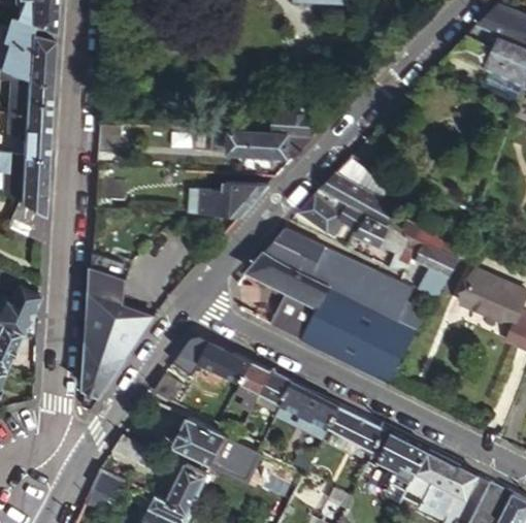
[(53,37),(54,0),(14,0),(14,9),(19,10),(13,23),(34,30),(53,37)]
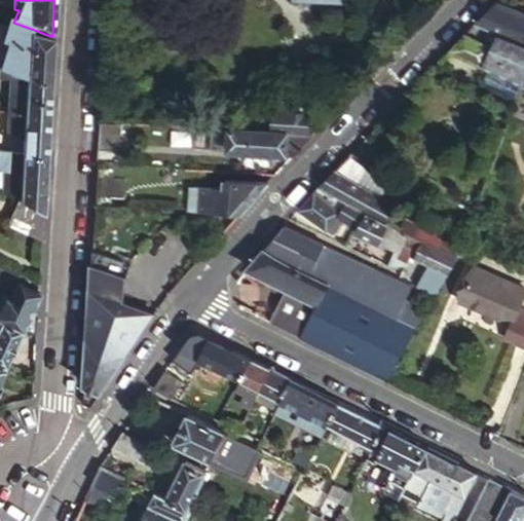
[(523,48),(523,80),(522,86),(523,86),(523,20),(493,7),(490,11),(473,28),(523,48)]
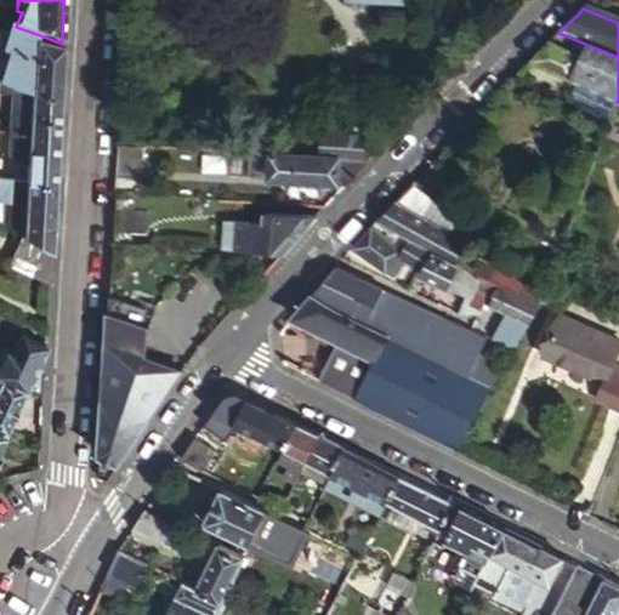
[(29,95),(58,103),(61,55),(62,51),(37,45),(40,35),(16,27),(11,24),(7,35),(3,49),(12,52),(0,84),(11,89),(29,95)]
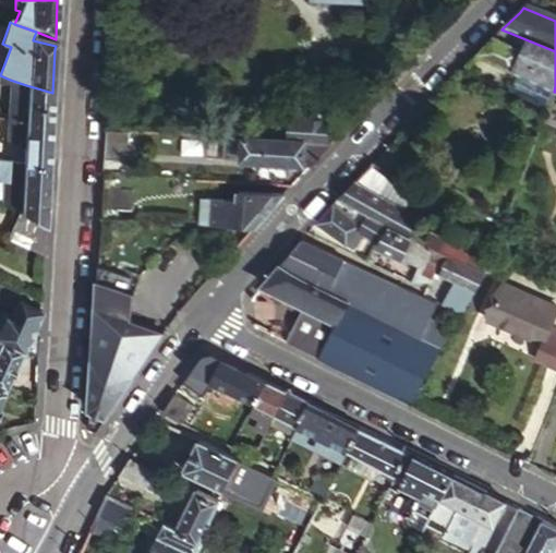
[(0,75),(11,47),(2,44),(7,32),(0,29),(0,75)]
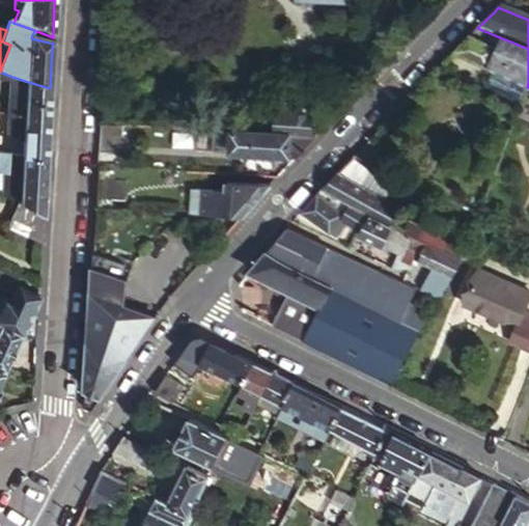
[(451,53),(527,87),(528,81),(528,49),(477,28),(465,39),(451,53)]
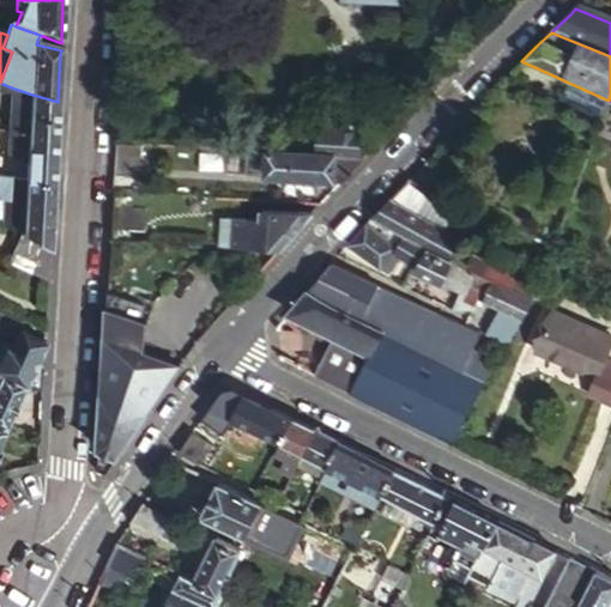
[(61,43),(40,35),(36,44),(61,50),(61,43)]
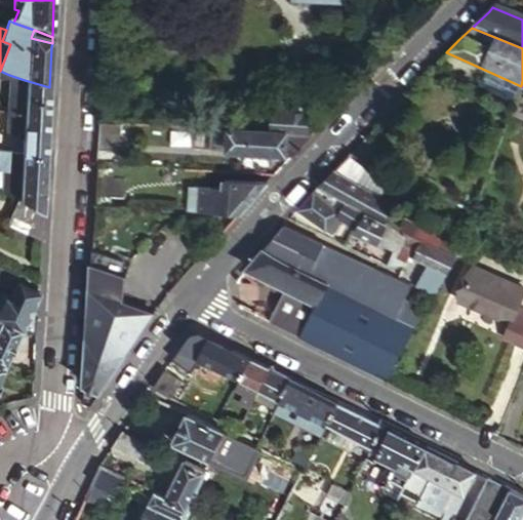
[(48,107),(49,87),(25,80),(9,75),(7,98),(24,100),(24,104),(48,107)]
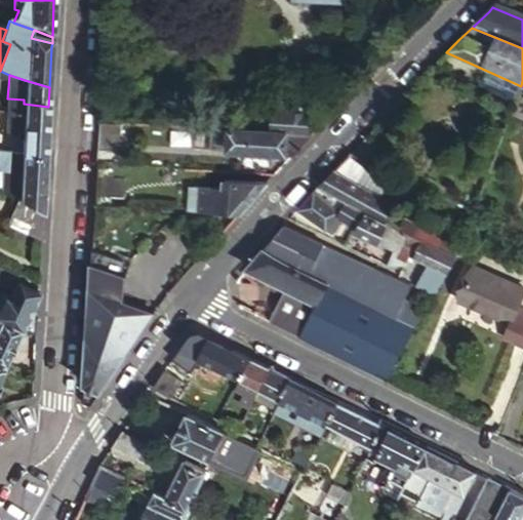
[(47,125),(48,107),(24,104),(24,100),(7,98),(6,115),(6,117),(24,119),(23,122),(47,125)]
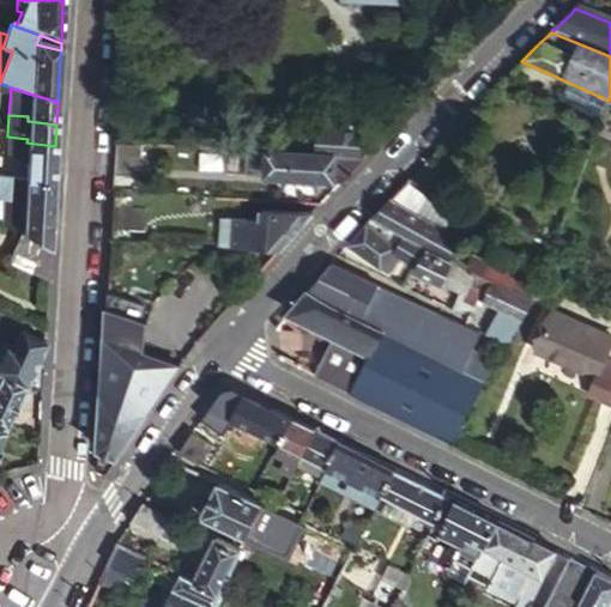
[(334,161),(334,163),(361,164),(362,164),(363,141),(356,141),(357,133),(330,132),(330,140),(321,139),(320,159),(334,161)]
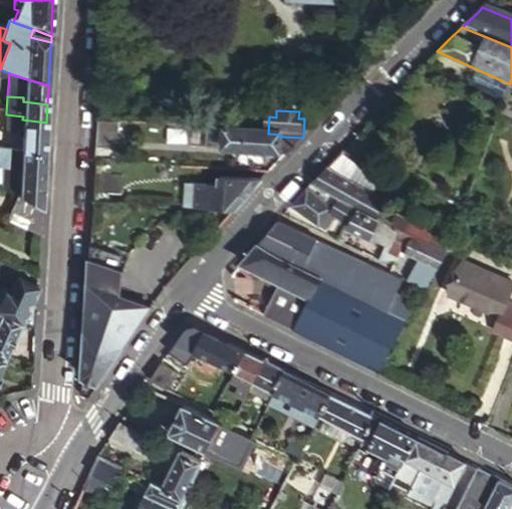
[(20,138),(45,140),(46,122),(22,119),(23,116),(6,114),(5,132),(20,138)]
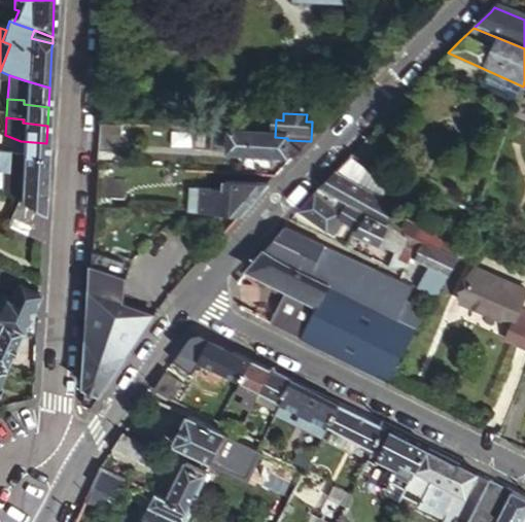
[(130,138),(131,124),(98,122),(97,135),(130,138)]
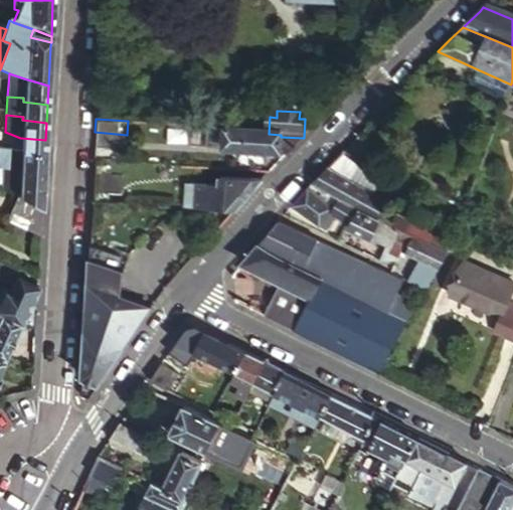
[(220,151),(279,156),(281,137),(281,135),(269,134),(211,129),(210,136),(221,137),(220,151)]
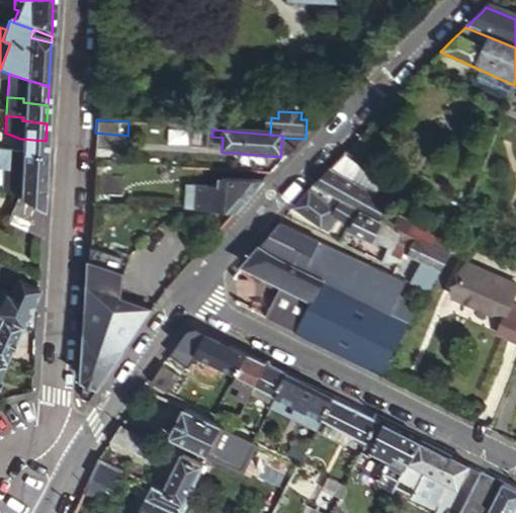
[(95,133),(94,152),(126,155),(127,136),(95,133)]
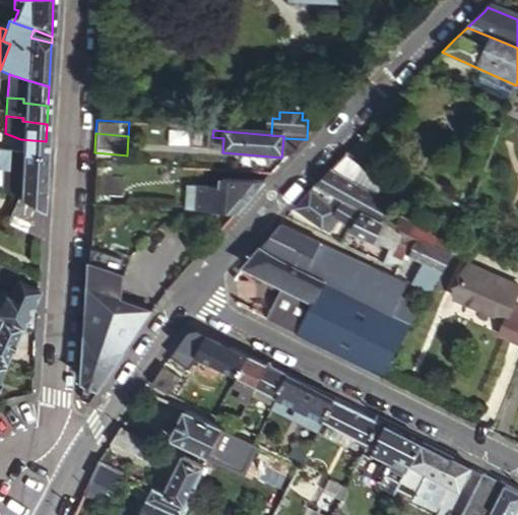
[(223,138),(212,137),(211,151),(222,152),(223,138)]
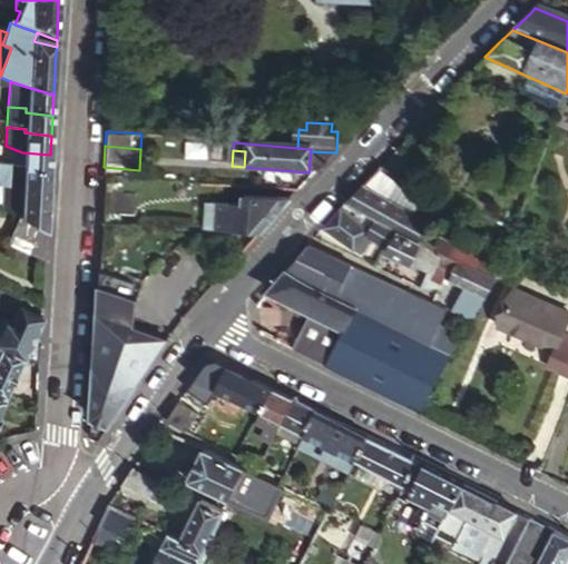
[(311,151),(309,172),(316,172),(335,152),(311,151)]
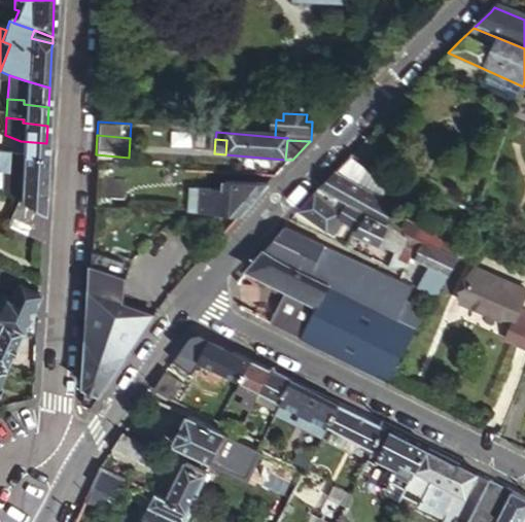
[(42,216),(45,158),(4,153),(1,180),(0,194),(16,203),(42,216)]
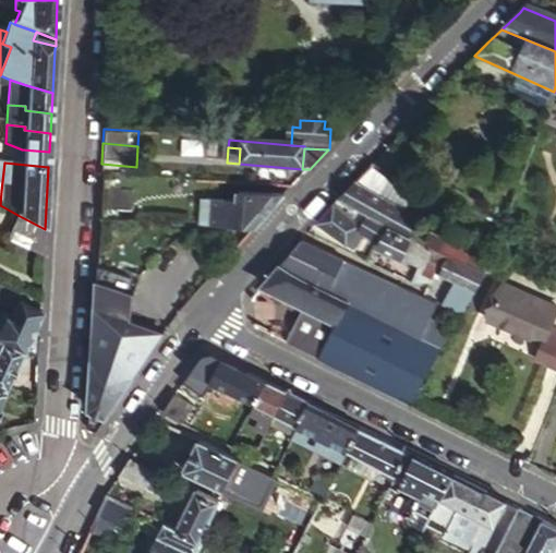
[(406,214),(352,185),(337,203),(370,218),(386,227),(397,232),(406,214)]
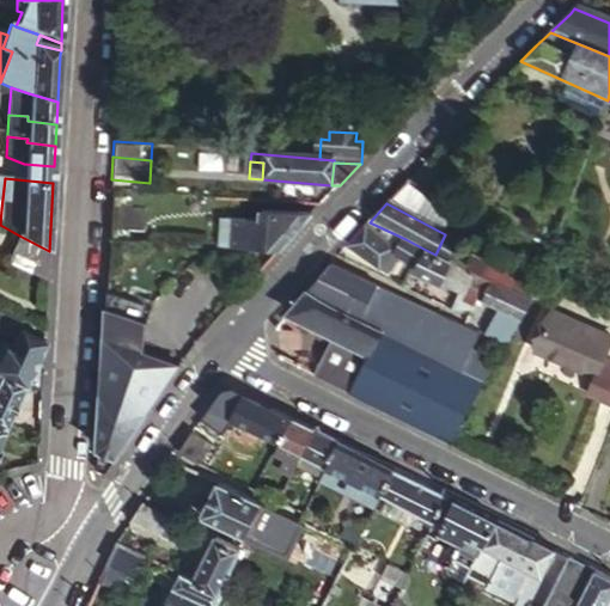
[(145,213),(110,209),(109,233),(142,236),(145,213)]
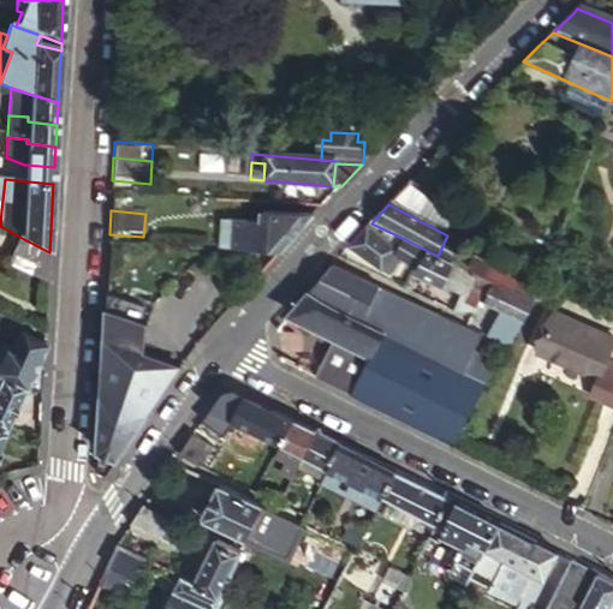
[(215,250),(280,255),(301,232),(310,220),(261,215),(260,226),(218,222),(215,250)]
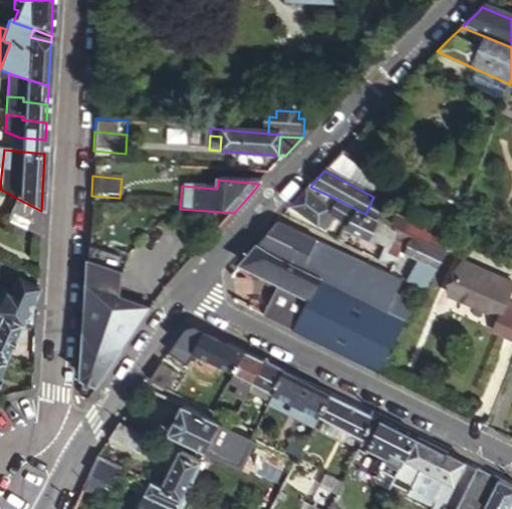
[(340,201),(310,187),(299,199),(290,209),(323,232),(325,229),(328,222),(331,217),(340,201)]
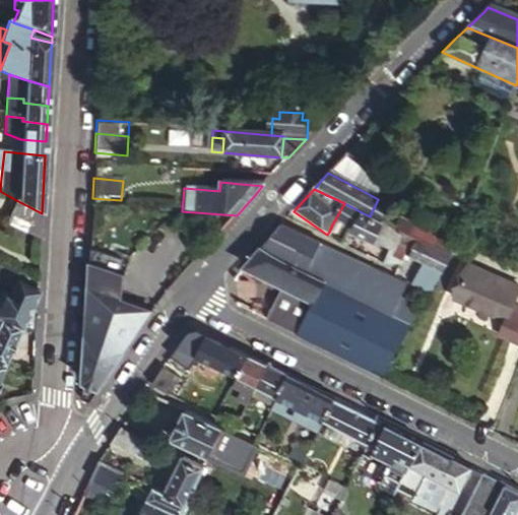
[(394,208),(378,199),(370,216),(386,223),(391,214),(394,208)]
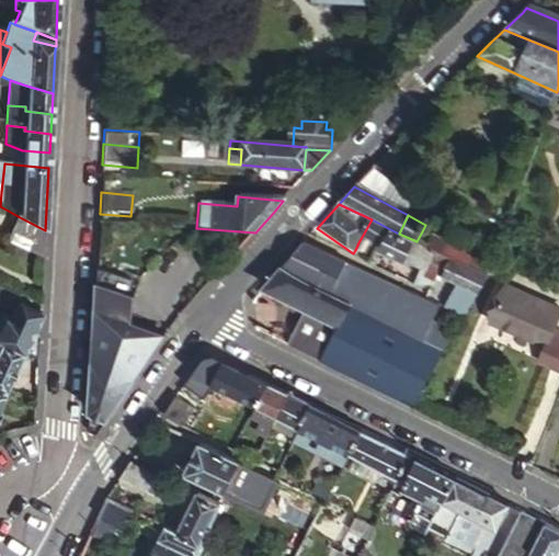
[(42,278),(45,230),(18,216),(7,257),(42,278)]
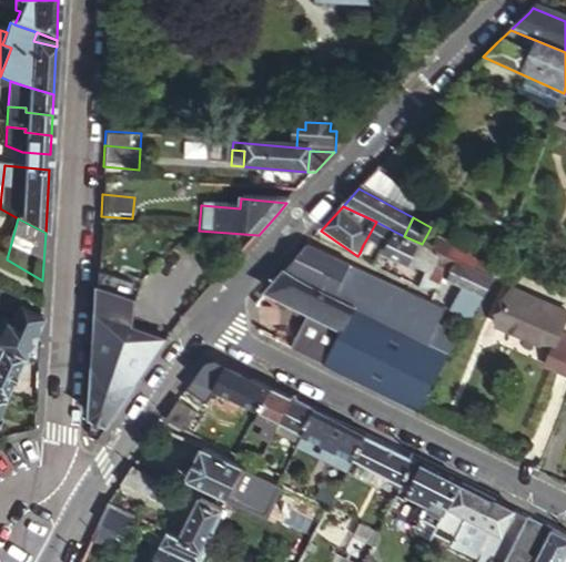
[(393,231),(376,222),(366,239),(384,248),(393,231)]
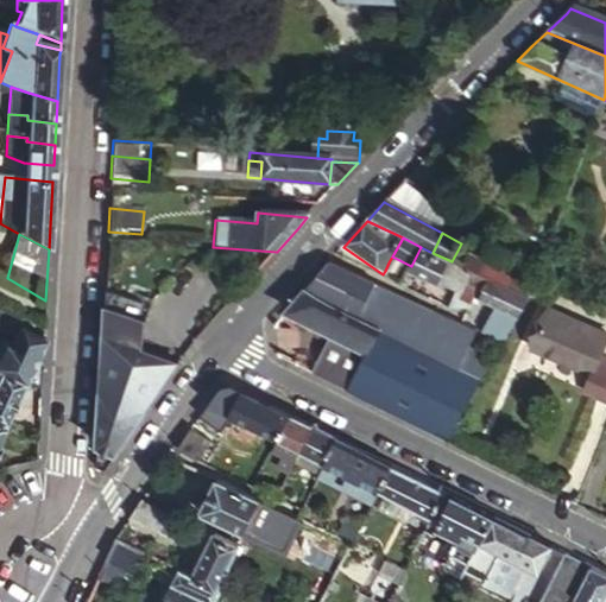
[(440,289),(452,261),(433,253),(421,247),(411,266),(409,273),(440,289)]
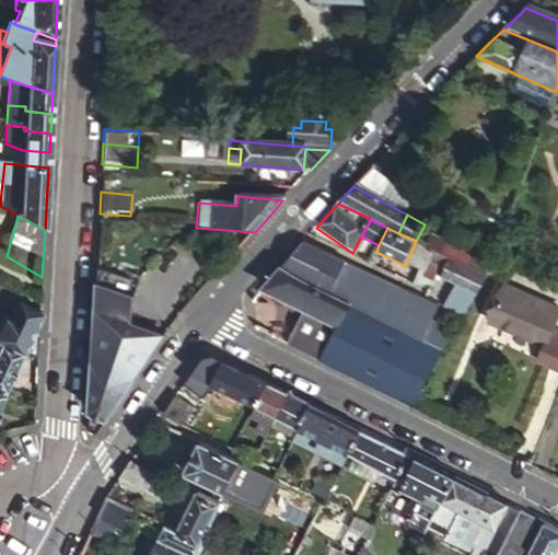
[(429,247),(432,236),(421,231),(416,241),(429,247)]
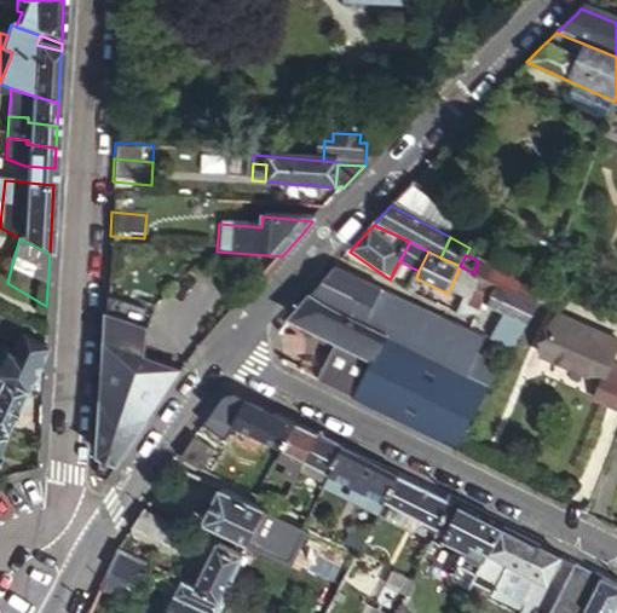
[(537,304),(542,293),(478,261),(474,273),(494,283),(496,284),(537,304)]
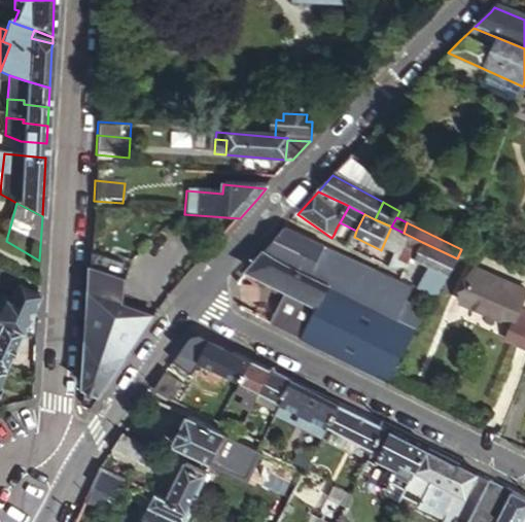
[(420,241),(404,233),(391,227),(381,250),(401,259),(398,265),(408,269),(420,241)]
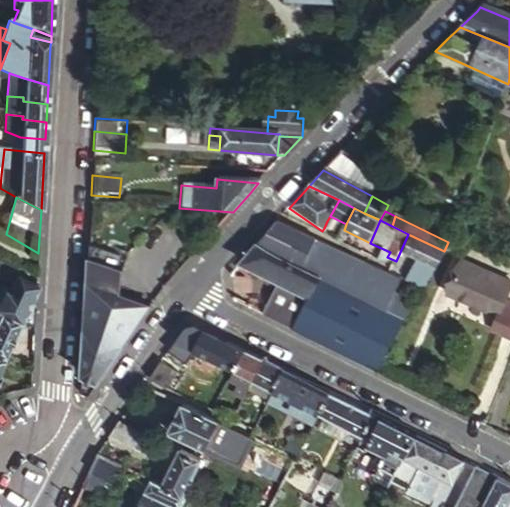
[(327,221),(324,228),(330,231),(334,224),(327,221)]
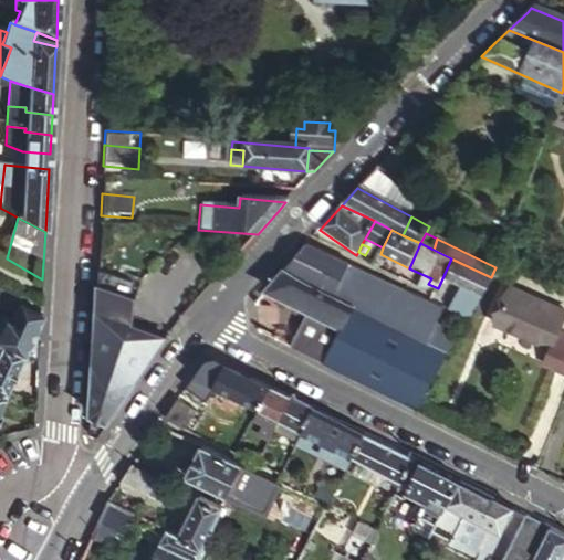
[(357,273),(304,246),(294,257),(283,270),(306,286),(313,289),(353,309),(353,312),(420,345),(446,356),(457,338),(468,319),(449,313),(447,312),(439,308),(432,306),(400,292),(393,289),(392,291),(357,273)]
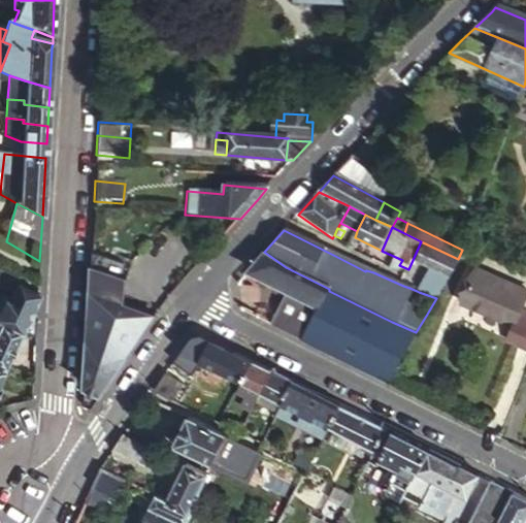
[(456,265),(458,259),(423,242),(415,263),(416,264),(428,268),(448,279),(455,266),(456,265)]
